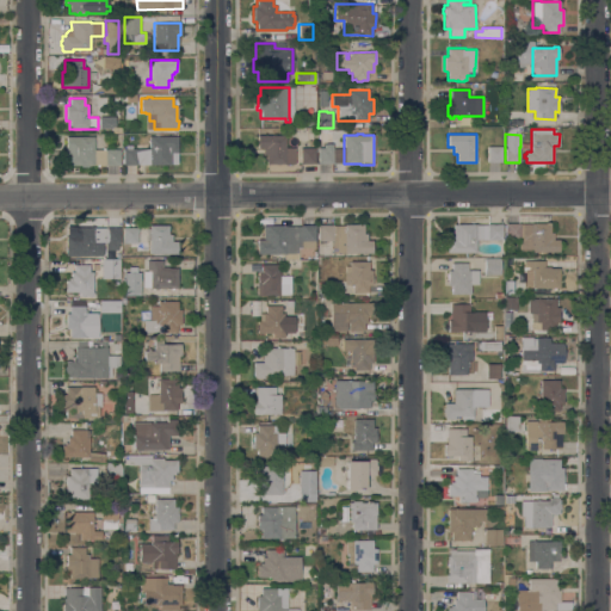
[(266,164),(266,155),(263,155),(263,148),(257,148),(257,135),(285,135),(285,147),(295,147),(295,164),(266,164)]
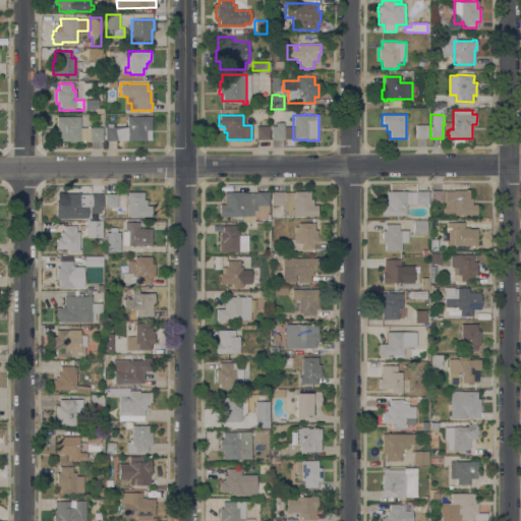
[(80,116),(80,127),(87,127),(87,126),(90,126),(90,127),(102,127),(102,140),(79,140),(75,140),(74,142),(69,142),(68,140),(56,140),(56,132),(55,132),(56,116),(80,116)]
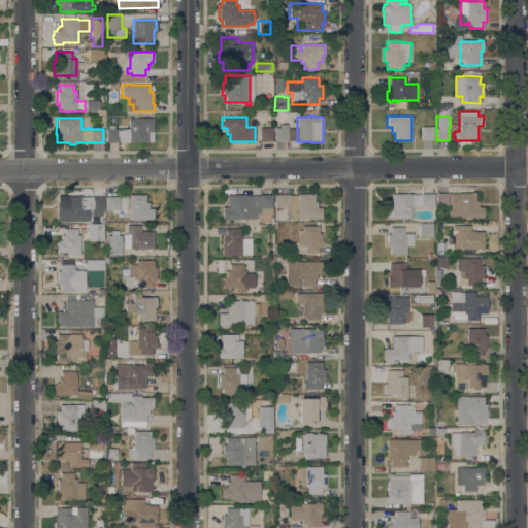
[(153,118),(153,141),(145,141),(145,142),(106,142),(106,129),(108,129),(108,125),(114,125),(114,128),(129,128),(129,118),(153,118)]
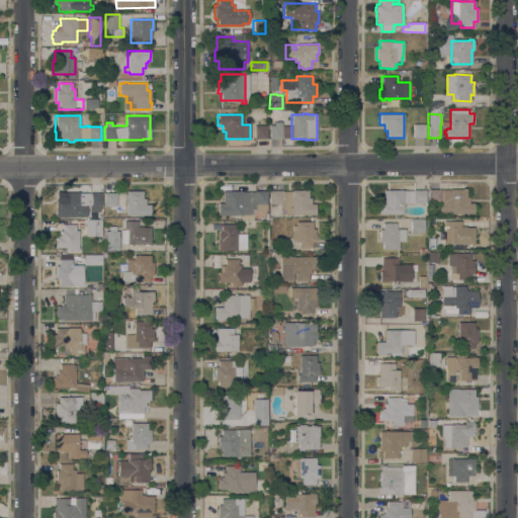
[(281,139),(270,139),(270,124),(274,124),(274,121),(281,121),(281,139)]
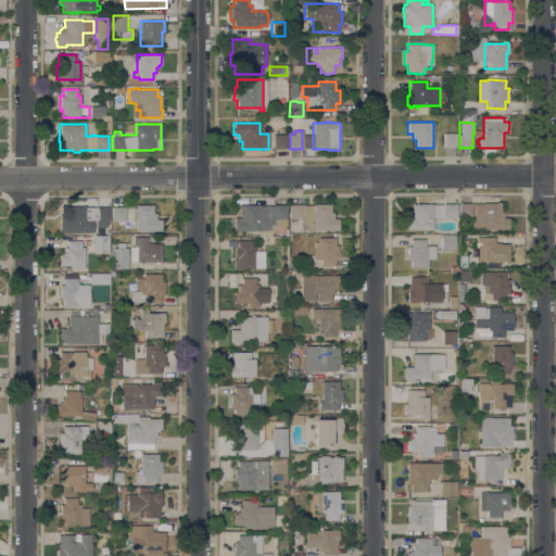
[(456,133),(456,148),(443,148),(443,133),(456,133)]
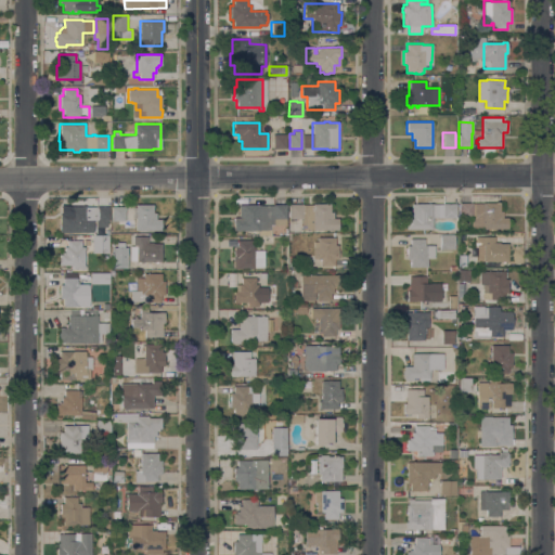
[(285,134),(286,149),(273,149),(273,134),(285,134)]
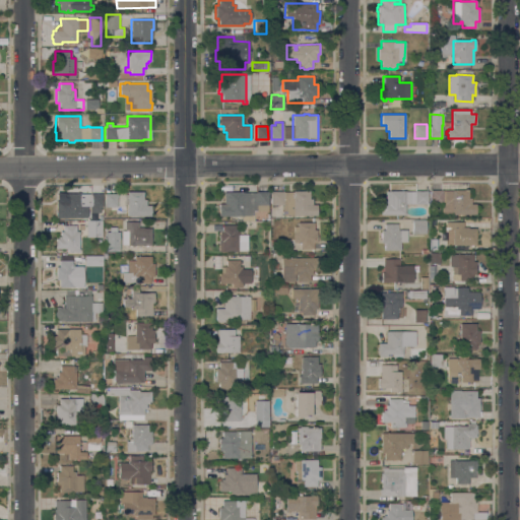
[(452,190),(468,190),(468,198),(471,198),(471,204),(475,204),(475,214),(452,214),(452,213),(441,213),(441,204),(430,204),(430,190),(452,190)]
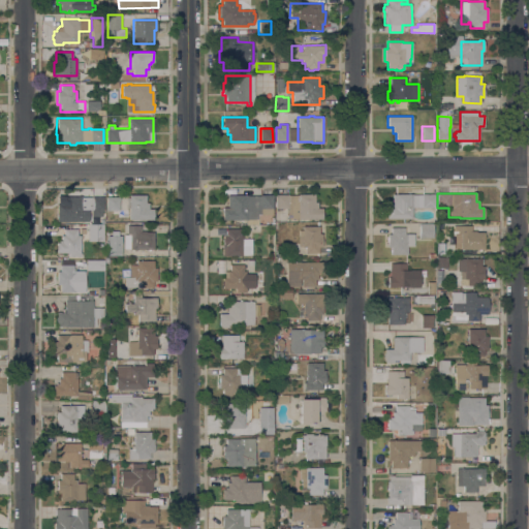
[(146,194),(146,203),(149,203),(149,209),(153,209),(153,220),(129,220),(129,208),(126,208),(126,197),(129,197),(129,195),(146,194)]
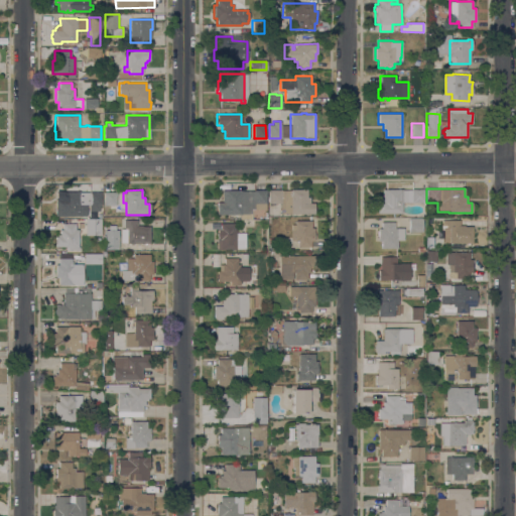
[(240,219),(233,219),(233,215),(217,215),(217,204),(222,204),(222,190),(225,190),(241,190),(254,190),(254,189),(266,189),(266,204),(265,204),(265,209),(251,209),(251,219),(240,219)]
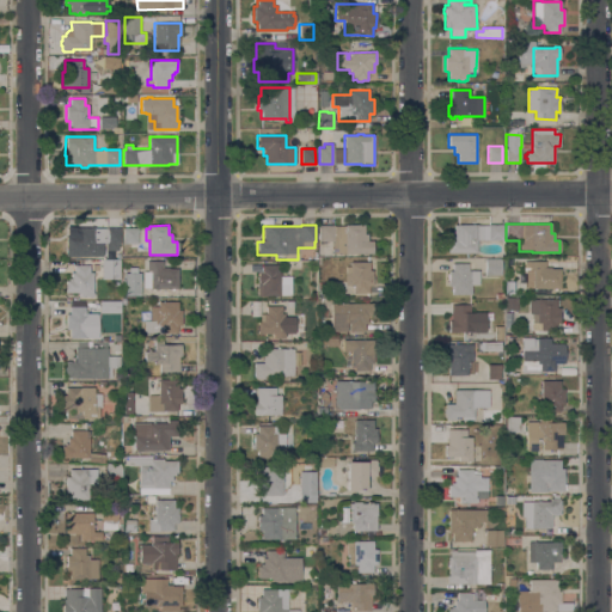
[(363,225),(363,234),(367,234),(367,240),(373,240),(372,254),(332,254),(332,242),(318,242),(318,225),(334,225),(334,226),(344,226),(344,225),(363,225)]
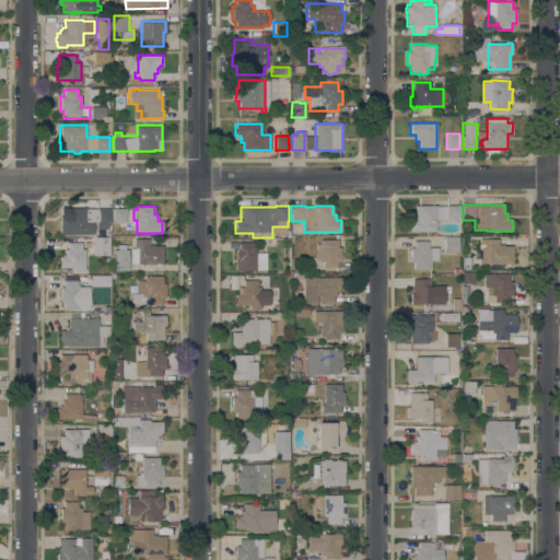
[(410,232),(410,220),(416,220),(416,206),(419,206),(436,206),(446,206),(459,206),(459,220),(446,220),(446,219),(436,219),(436,232),(410,232)]
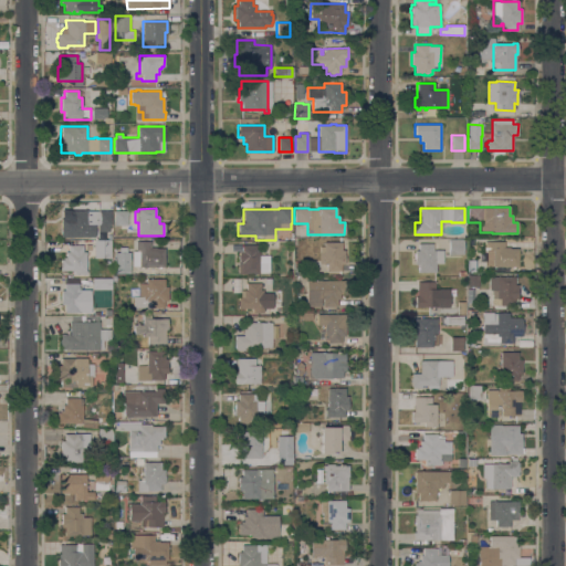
[(61,237),(61,219),(66,219),(66,210),(93,210),(93,223),(94,223),(94,237),(61,237)]
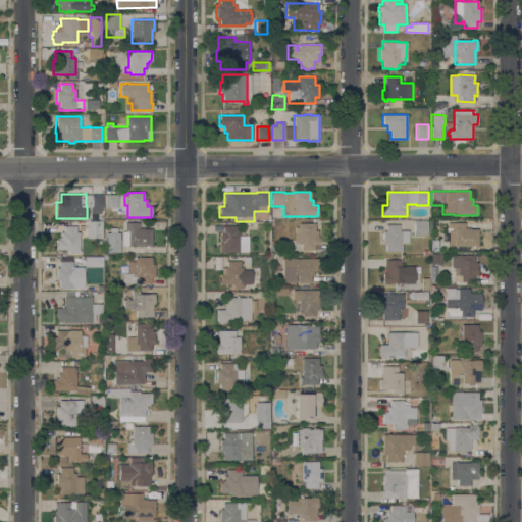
[(103,213),(90,213),(90,194),(102,194),(103,213)]
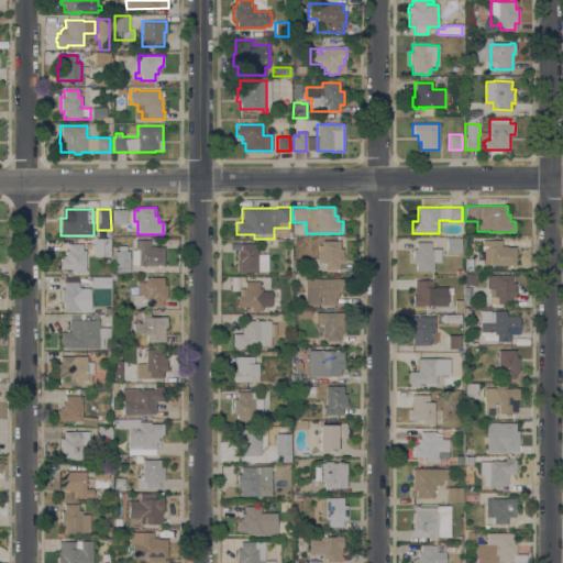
[(127,209),(127,228),(113,228),(113,209),(127,209)]
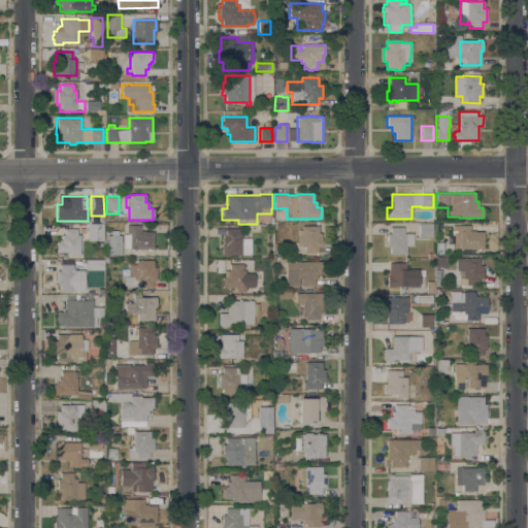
[(432,224),(432,237),(418,237),(419,224),(432,224)]
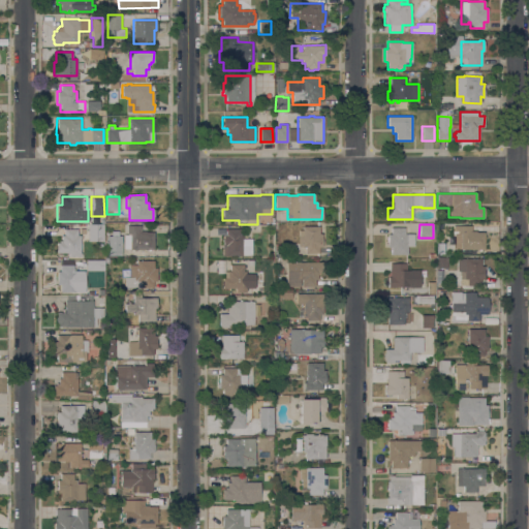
[(103,225),(103,241),(88,241),(88,225),(103,225)]
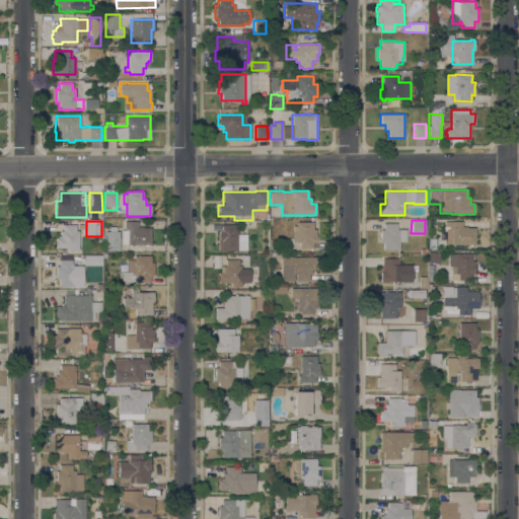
[(151,228),(150,244),(147,244),(147,245),(145,245),(145,244),(128,244),(122,244),(122,230),(125,230),(125,221),(138,221),(138,227),(143,227),(143,228),(151,228)]
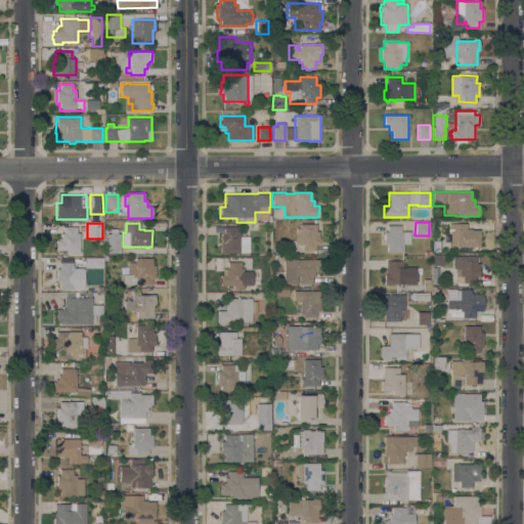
[(456,247),(450,246),(450,231),(452,231),(452,229),(449,229),(449,223),(467,223),(467,229),(472,229),(472,230),(480,230),(479,247),(476,247),(476,249),(474,249),(474,247),(468,247),(456,247)]
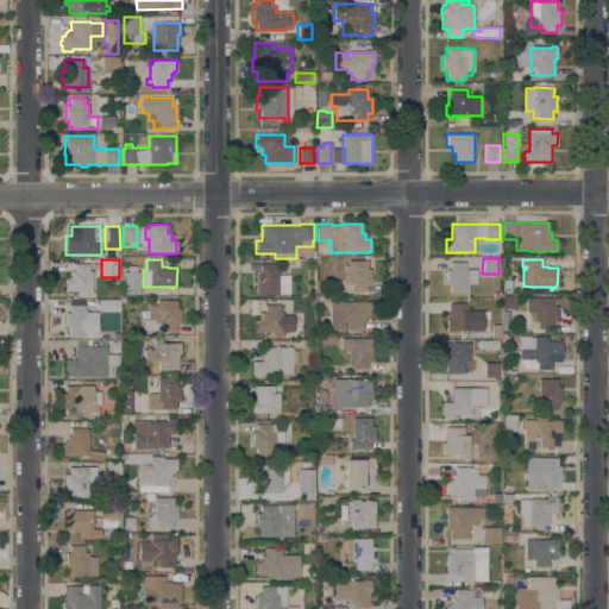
[(368,261),(368,269),(371,269),(371,274),(370,274),(370,284),(366,284),(366,292),(352,292),(352,284),(349,284),(349,283),(344,283),(344,271),(349,271),(349,261),(368,261)]
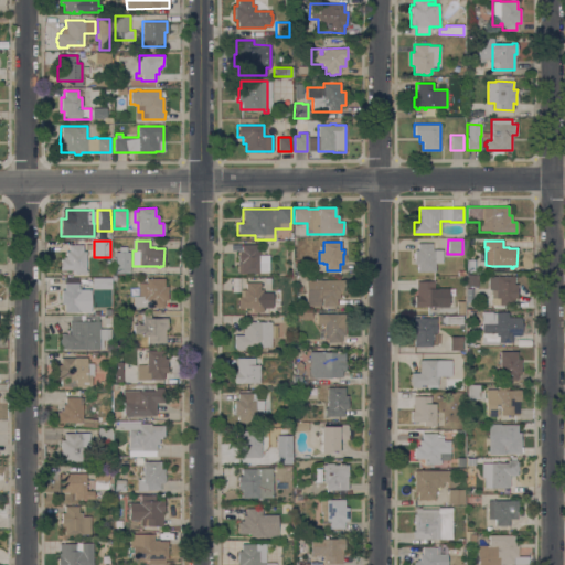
[(417,272),(417,264),(414,264),(414,257),(413,257),(413,253),(414,253),(414,249),(417,249),(417,243),(432,243),(439,243),(439,249),(441,249),(441,263),(435,263),(435,272),(417,272)]
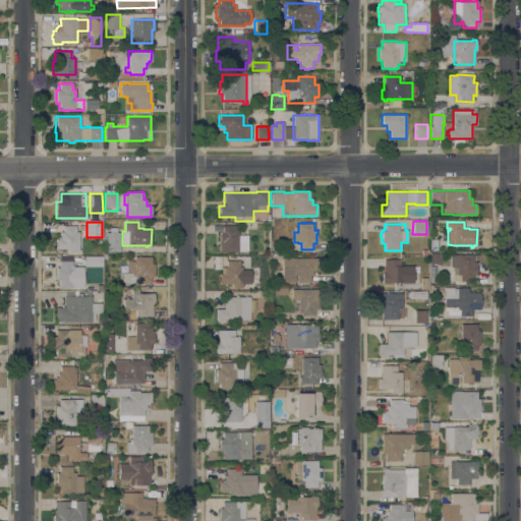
[(63,225),(76,225),(76,232),(78,232),(79,249),(79,252),(78,252),(68,252),(68,249),(56,249),(56,239),(58,239),(58,237),(61,237),(60,232),(63,232),(63,225)]
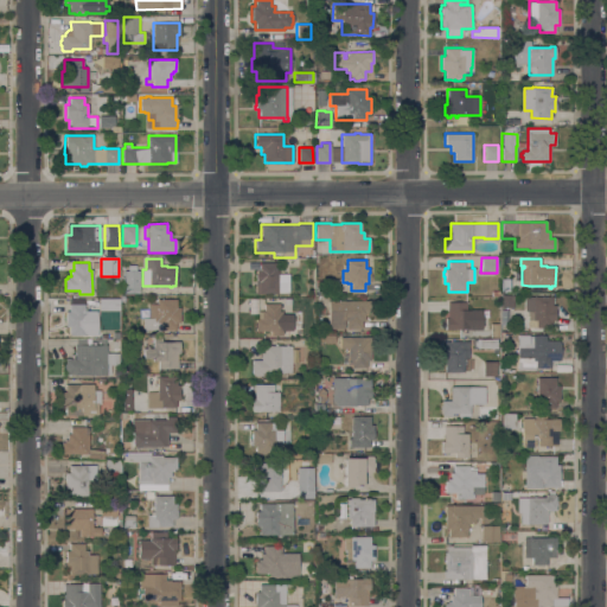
[(259,293),(259,286),(255,286),(255,281),(256,281),(256,269),(260,269),(260,262),(274,262),(274,270),(278,270),(278,273),(289,273),(289,281),(288,281),(288,292),(278,292),(278,294),(259,293)]
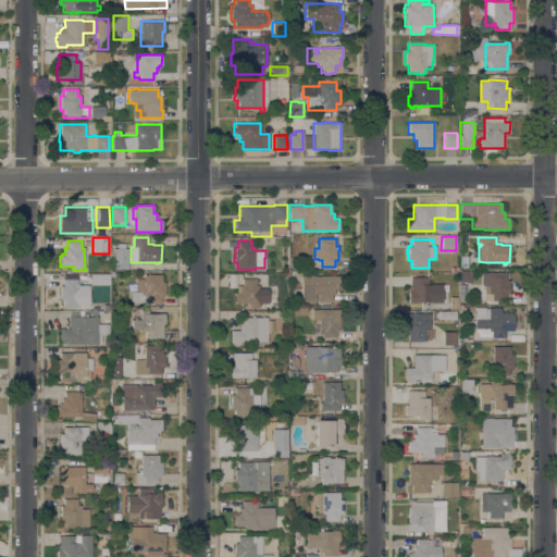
[(128,270),(113,270),(113,248),(128,248),(128,270)]
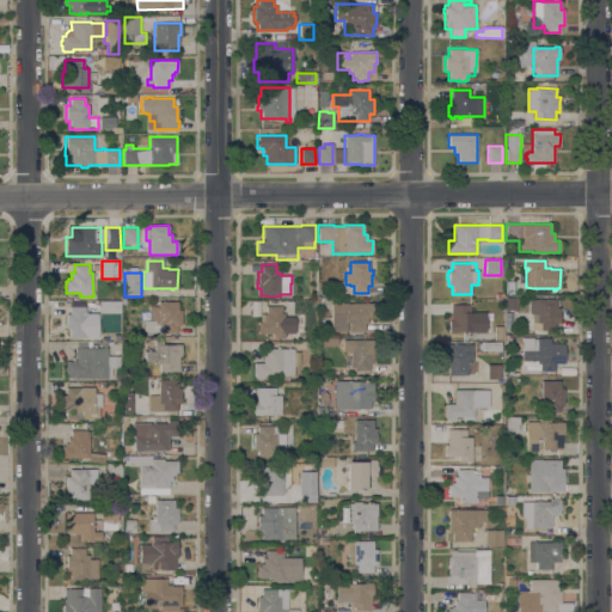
[(514,298),(518,298),(518,310),(506,310),(506,297),(514,297),(514,298)]
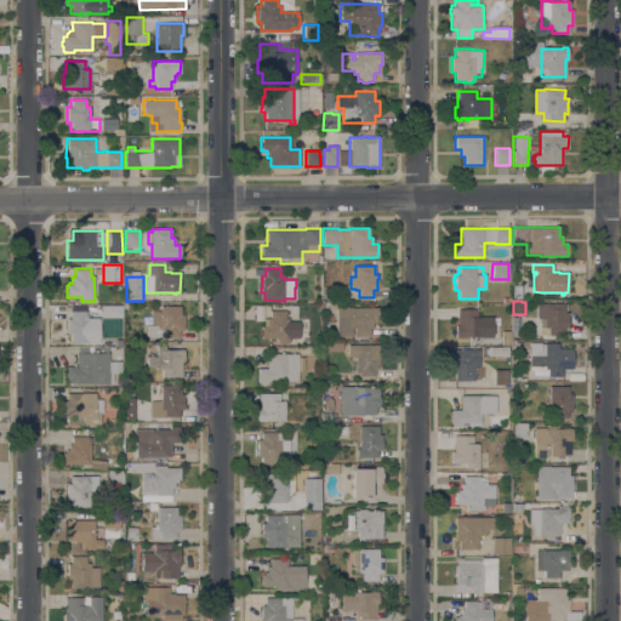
[(536,303),(564,303),(564,313),(568,313),(568,328),(564,328),(564,335),(539,335),(540,318),(536,318),(536,303)]
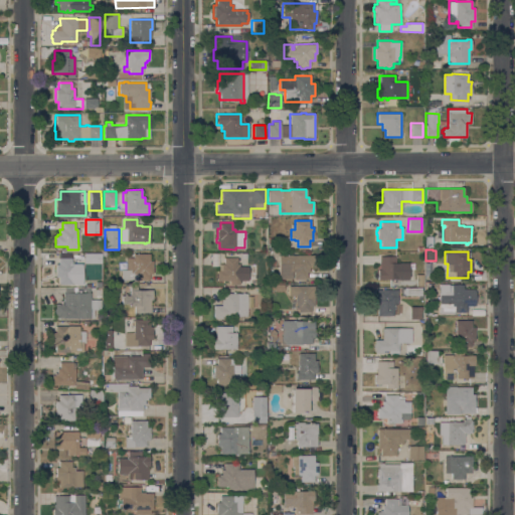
[(122,280),(122,270),(127,270),(127,258),(134,258),(134,253),(149,253),(149,261),(152,261),(152,274),(150,274),(150,280),(122,280)]
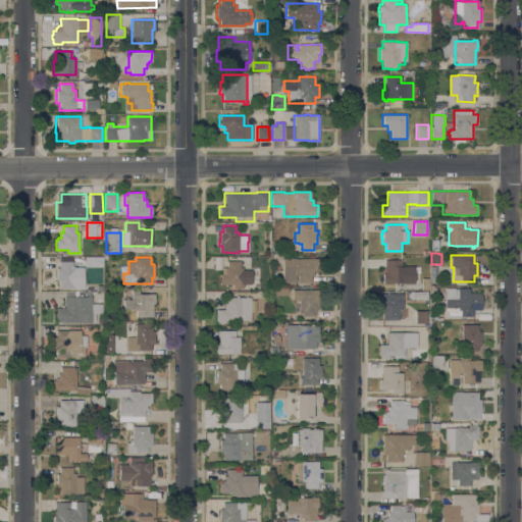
[(282,282),(282,259),(314,258),(314,267),(313,267),(313,275),(311,275),(311,282),(298,282),(298,275),(296,275),(296,282),(282,282)]
